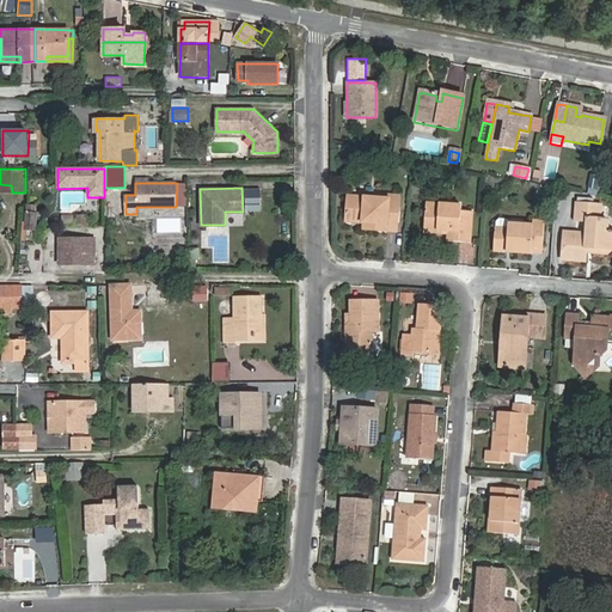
[(261,189),(244,189),(244,212),(262,210),(261,189)]
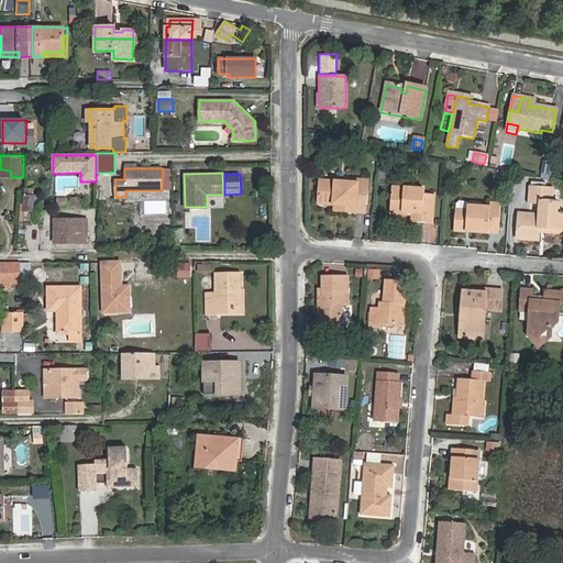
[(113,179),(97,179),(97,198),(113,198),(113,179)]
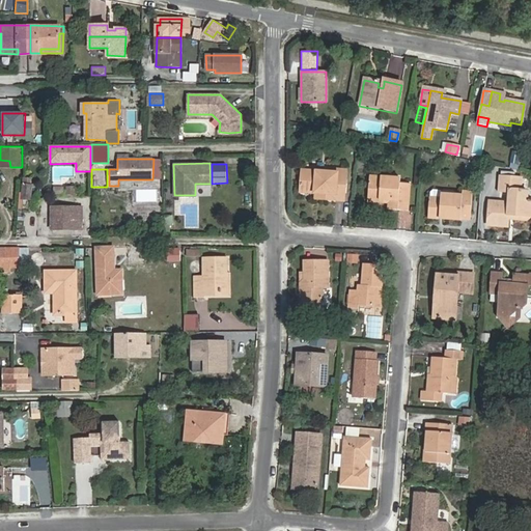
[(336,188),(345,189),(346,172),(337,171),(337,175),(301,172),(300,193),(316,194),(322,194),(320,200),(335,201),(336,188)]
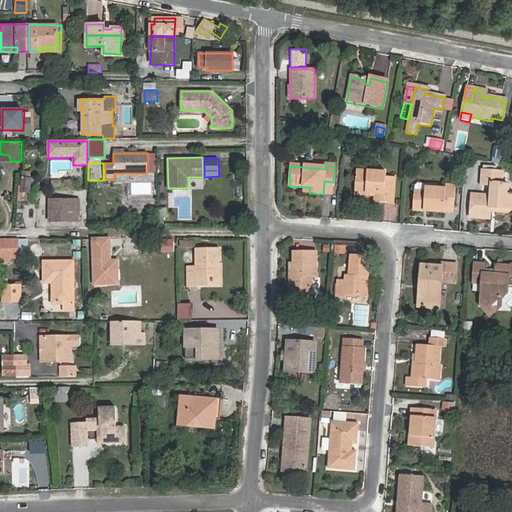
[(32,172),(22,171),(20,192),(30,192),(32,172)]
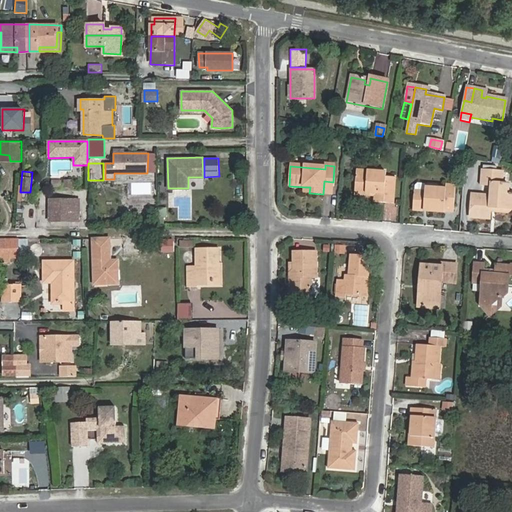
[(376,177),(376,173),(356,171),(354,196),(374,197),(374,203),(394,204),(395,178),(385,178),(376,177)]
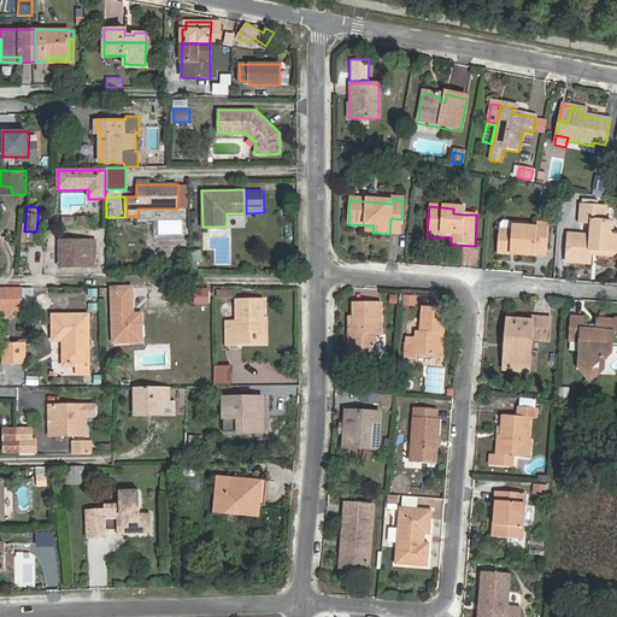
[(599,253),(599,257),(611,258),(616,253),(616,236),(612,236),(613,224),(604,223),(605,209),(581,206),(580,224),(592,225),(592,239),(569,238),(566,264),(589,265),(589,257),(591,252),(599,253)]
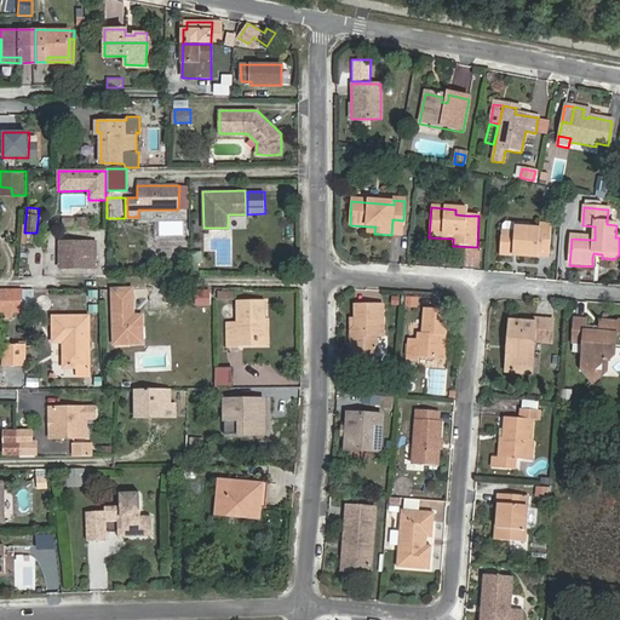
[(402,235),(403,220),(392,219),(391,235),(402,235)]
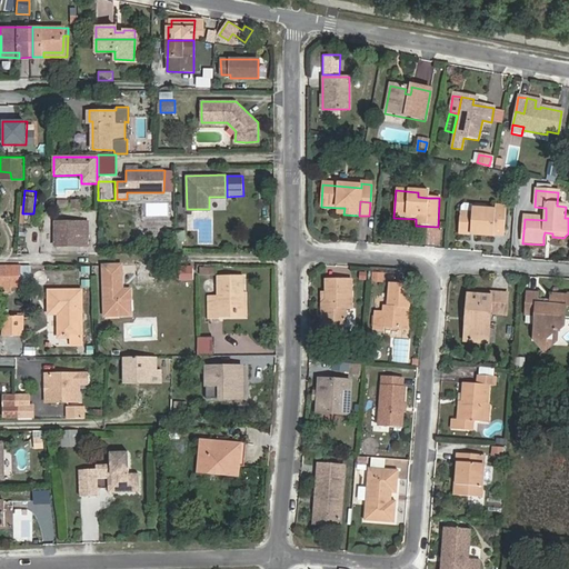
[(460,212),(458,233),(493,237),(493,235),(503,236),(506,207),(495,207),(493,210),(471,209),(471,207),(466,206),(462,208),(462,212),(460,212)]
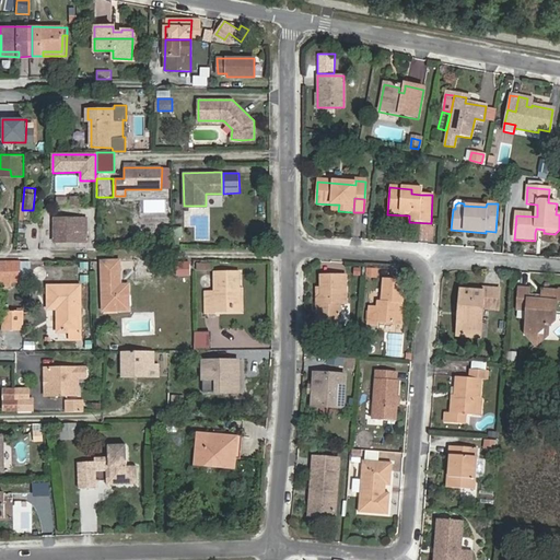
[(88,218),(51,217),(51,242),(88,243),(88,218)]
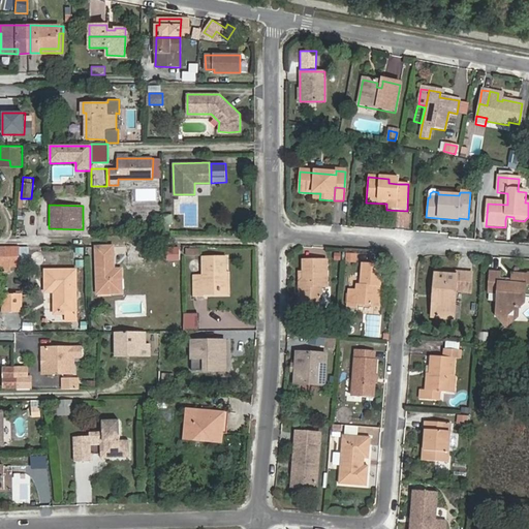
[(173,224),(172,214),(164,215),(165,224),(173,224)]
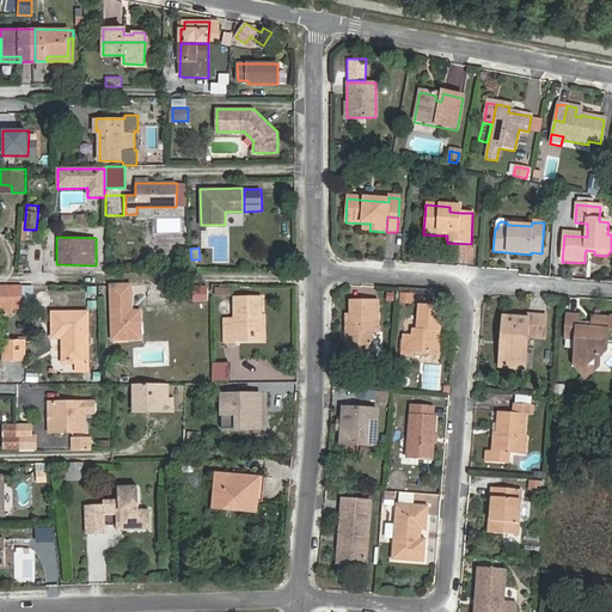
[(109,283),(110,341),(141,340),(140,311),(132,311),(132,283),(109,283)]
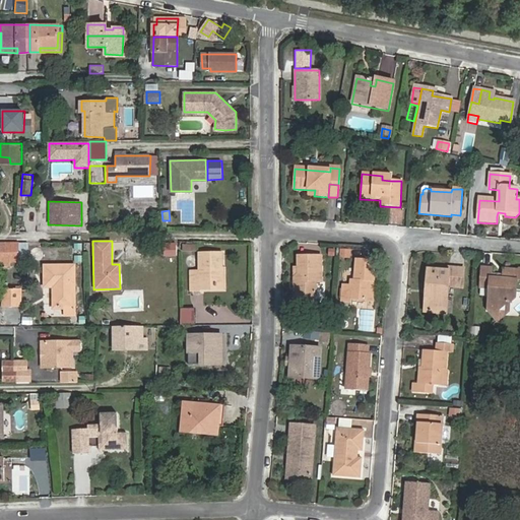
[(164,242),(164,256),(176,256),(176,242),(164,242)]
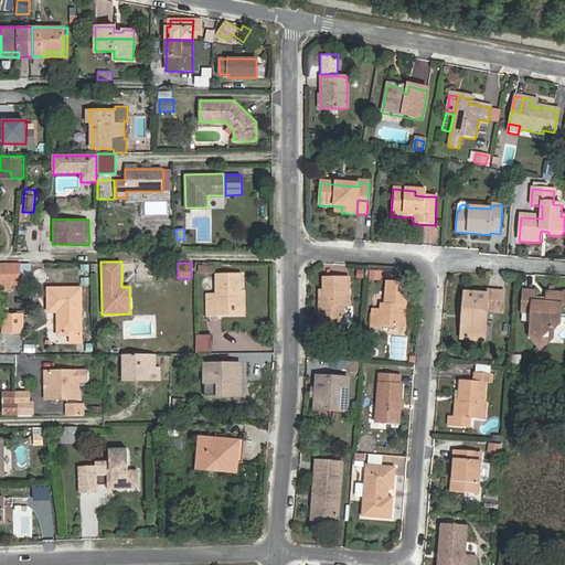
[(31,279),(31,264),(27,264),(0,264),(0,287),(9,288),(9,280),(31,279)]
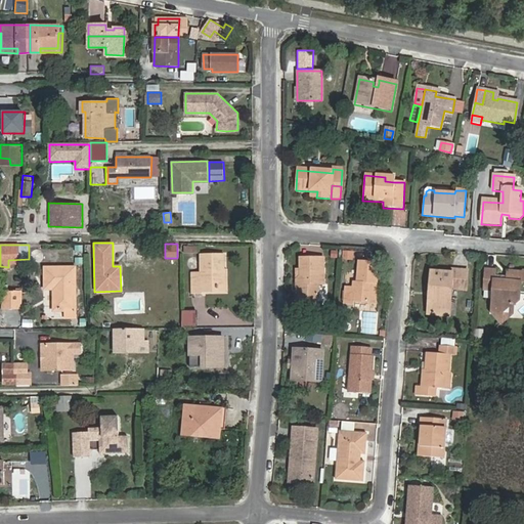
[(342,259),(353,260),(354,250),(343,249),(342,259)]
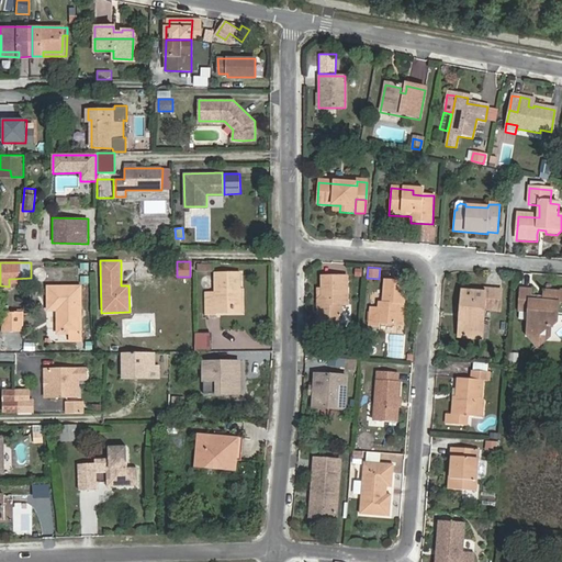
[(243,315),(243,271),(214,272),(214,291),(205,292),(205,315),(243,315)]
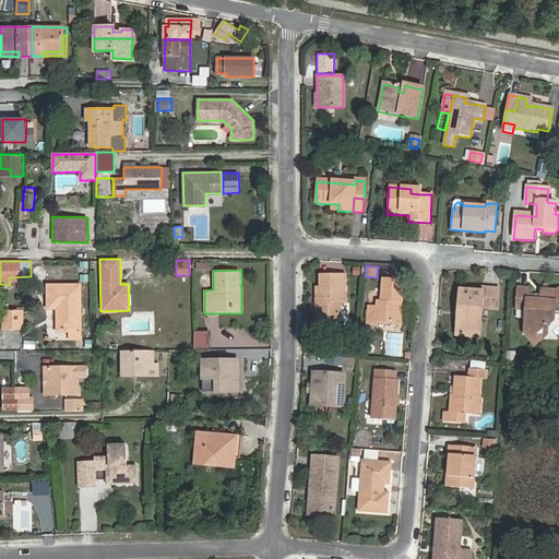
[(344,305),(345,276),(319,276),(319,296),(316,301),(316,329),(326,329),(326,324),(333,324),(339,319),(339,305),(344,305)]
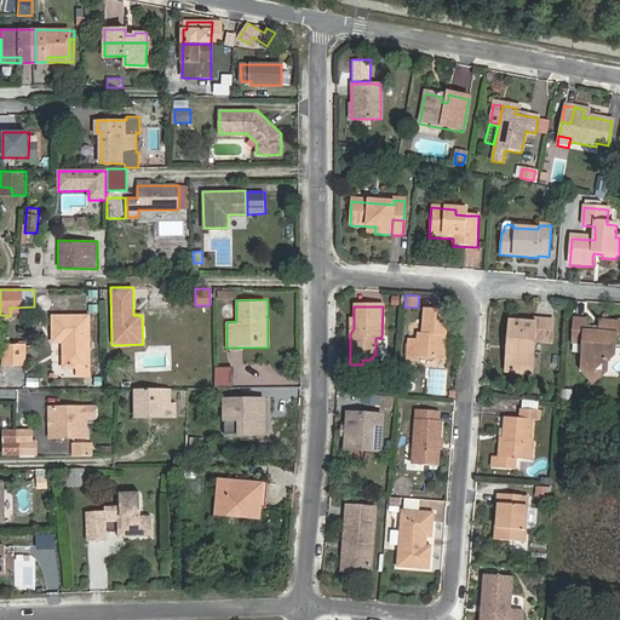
[(406,360),(415,361),(415,359),(425,359),(437,360),(438,338),(443,339),(446,314),(423,311),(420,336),(415,334),(415,343),(407,342),(406,360)]
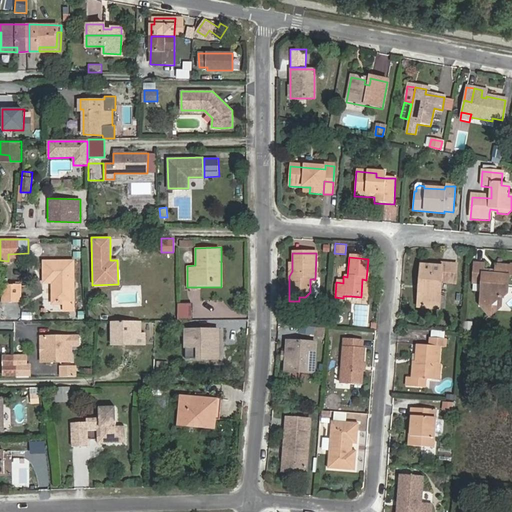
[(75,303),(74,261),(45,261),(45,281),(53,282),(54,303),(75,303)]
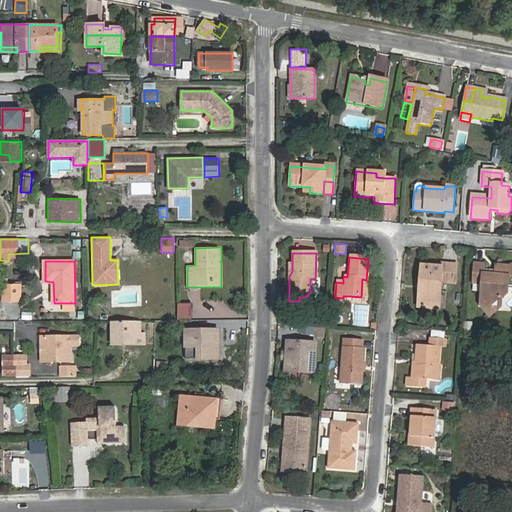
[(428,303),(438,303),(439,283),(453,284),(455,266),(440,265),(440,268),(419,266),(416,309),(427,309),(428,303)]
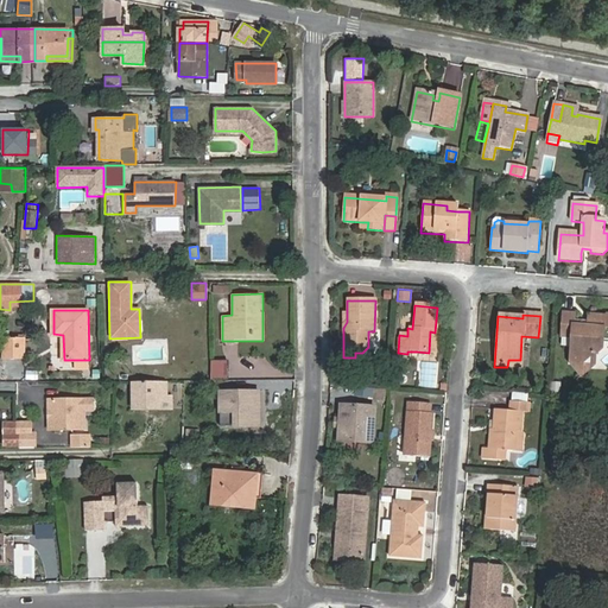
[(580,366),(587,360),(588,358),(593,359),(595,356),(599,344),(607,342),(607,316),(607,318),(588,317),(588,327),(572,325),(574,316),(562,315),(561,339),(571,339),(570,365),(580,366)]
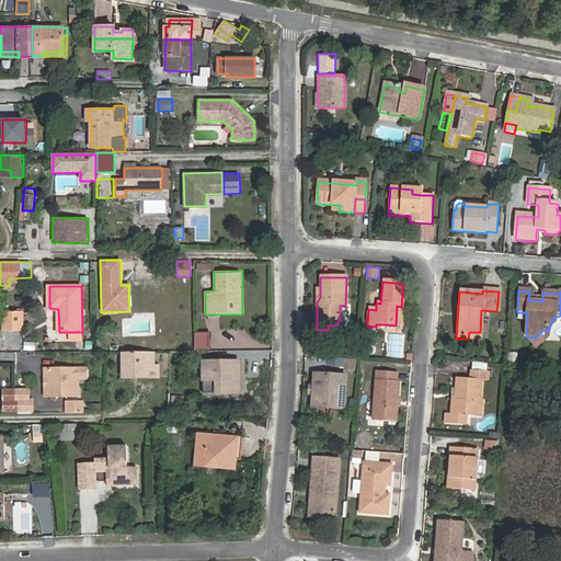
[(3,311),(3,328),(20,328),(20,311),(3,311)]
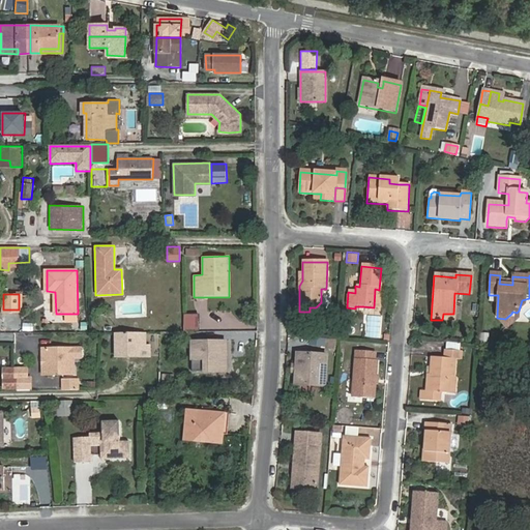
[(183,313),(183,328),(199,328),(198,313),(183,313)]
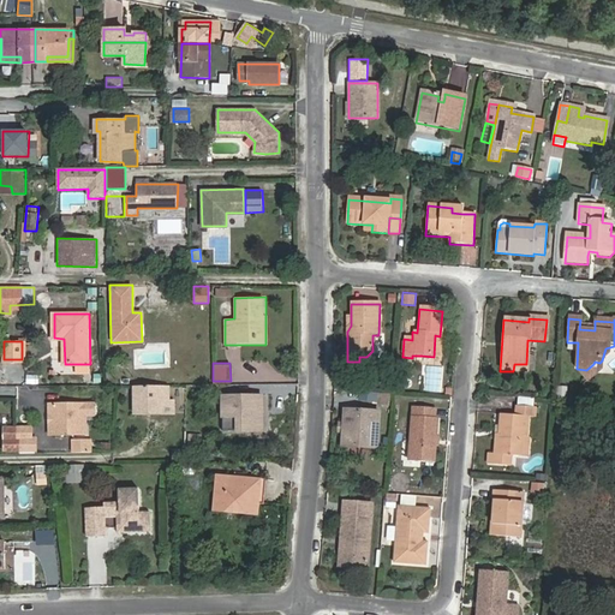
[(602,374),(593,364),(586,370),(577,369),(589,384),(602,374)]
